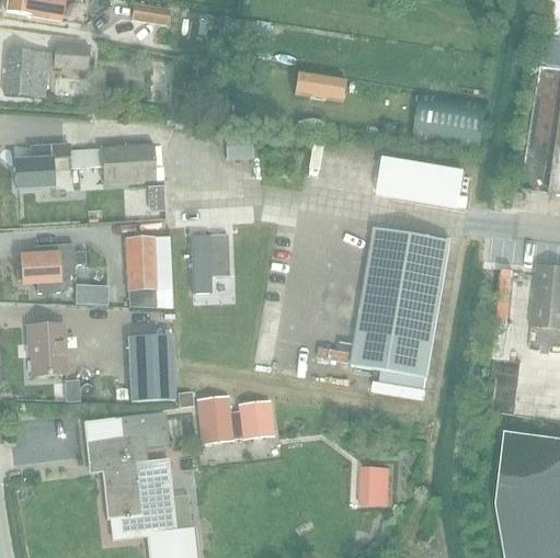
[(9,0),(8,9),(34,13),(34,14),(63,19),(66,0),(9,0)]
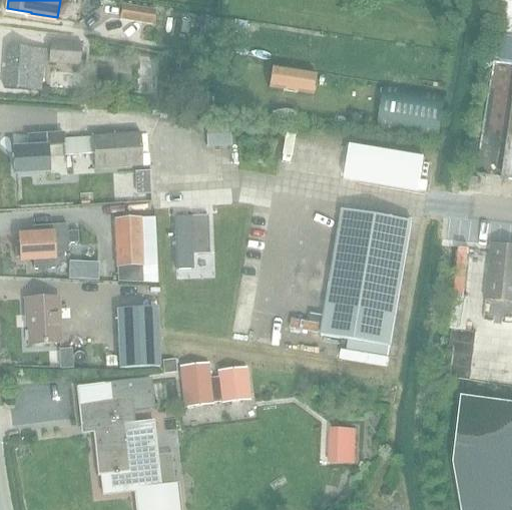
[(156,7),(124,2),(122,16),(153,22),(156,7)]
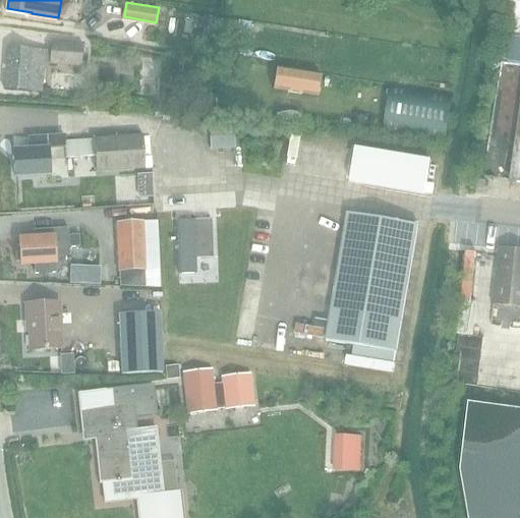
[(222,17),(221,27),(235,31),(237,20),(222,17)]
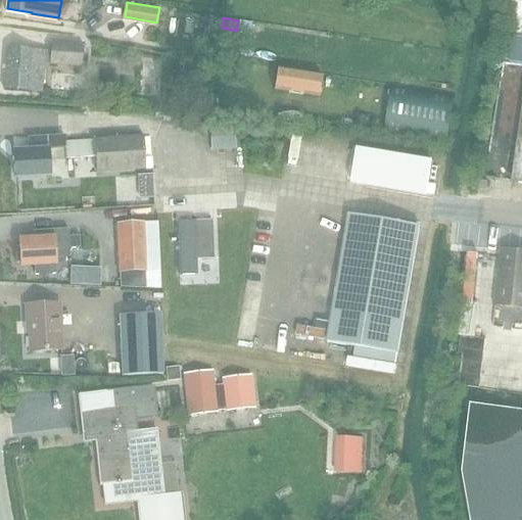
[(239,18),(238,28),(250,30),(252,20),(239,18)]
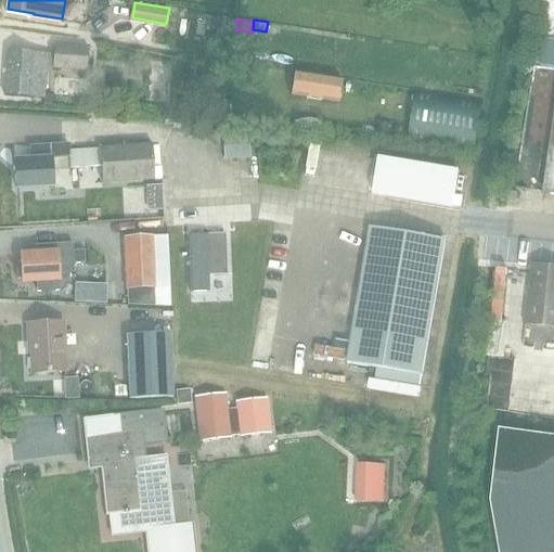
[(7,91),(46,94),(48,60),(54,60),(54,64),(88,66),(89,42),(56,40),(55,53),(49,52),(49,50),(10,47),(7,91)]
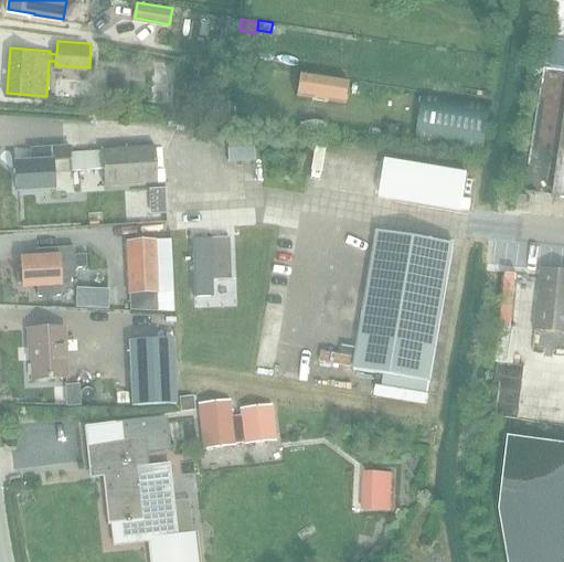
[(300,72),(297,95),(344,102),(348,78),(300,72)]
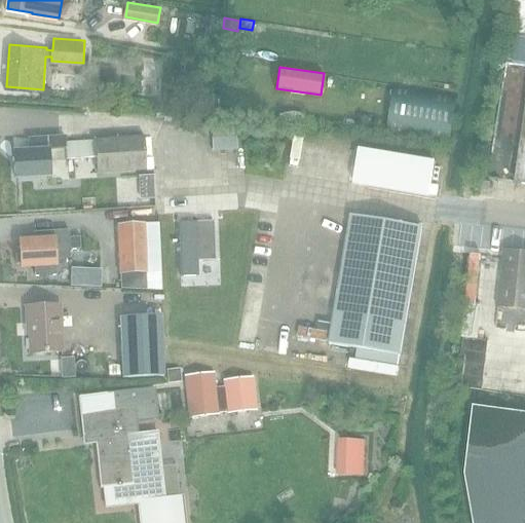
[(389,131),(449,140),(456,94),(398,84),(389,131)]
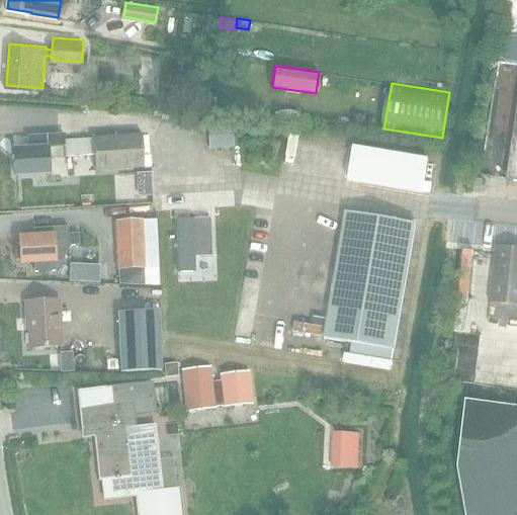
[(516,113),(515,122),(507,177),(516,178),(516,113)]
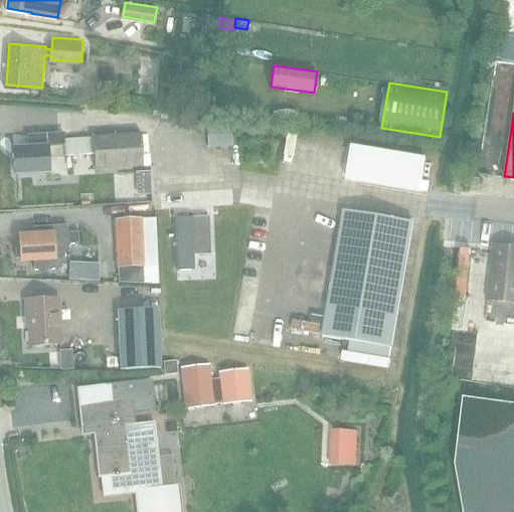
[(230,124),(207,126),(208,146),(231,144),(230,124)]
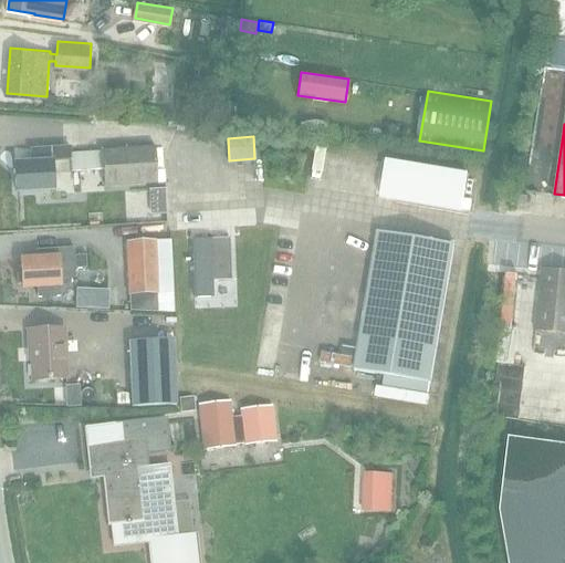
[(103,148),(71,149),(71,145),(33,146),(33,159),(16,160),(17,188),(54,186),(54,170),(72,169),(72,168),(104,166),(105,184),(158,180),(156,145),(103,148)]
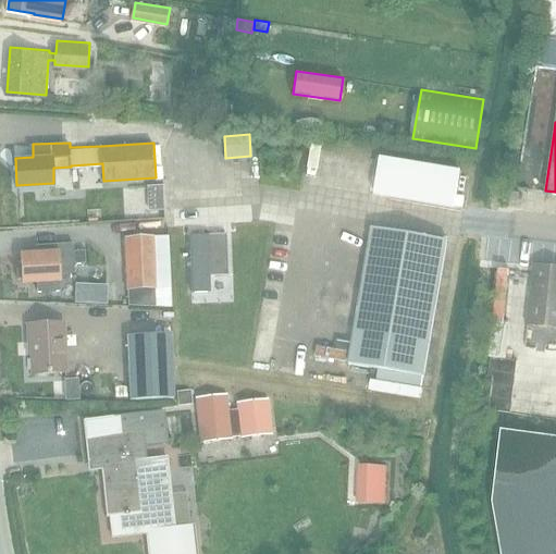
[(381,159),(374,194),(455,207),(461,172),(381,159)]
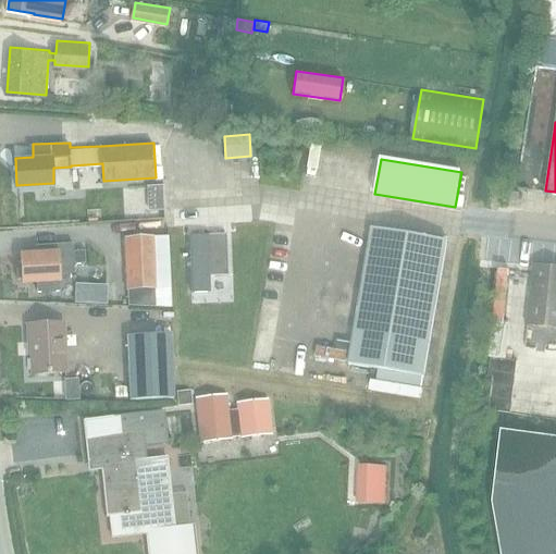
[(511,199),(519,201),(521,193),(513,191),(511,199)]
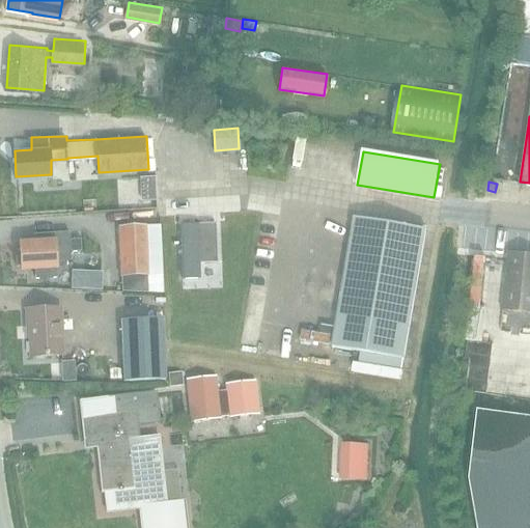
[(333,344),(405,357),(427,226),(356,214),(337,325),(335,333),(333,344)]
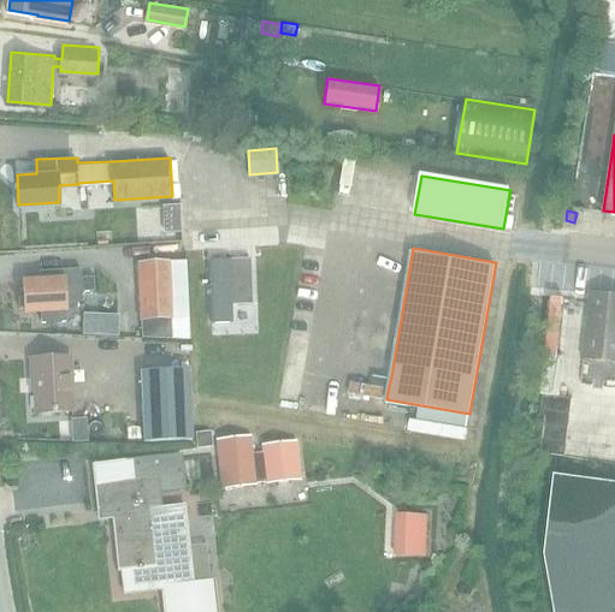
[(250,255),(210,257),(212,320),(232,320),(231,302),(252,302),(250,255)]
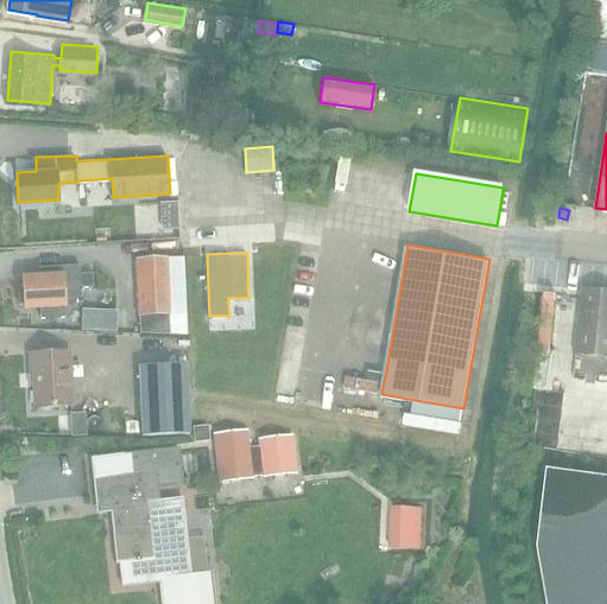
[(169,255),(136,256),(138,315),(171,313),(169,255)]
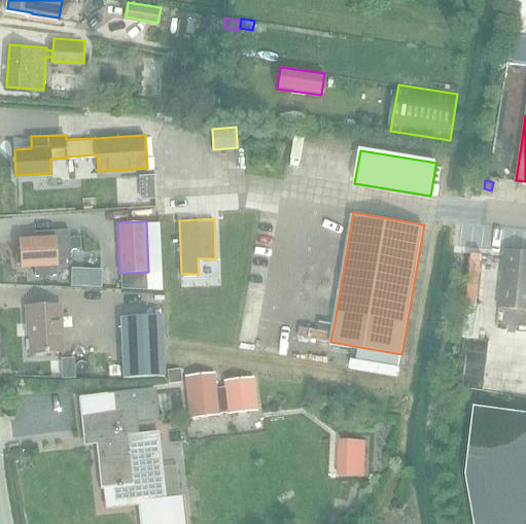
[(34,238),(21,239),(22,266),(36,265),(36,273),(56,272),(56,264),(57,264),(57,262),(66,260),(66,255),(71,255),(71,247),(81,246),(80,234),(70,235),(69,228),(34,230),(34,238)]
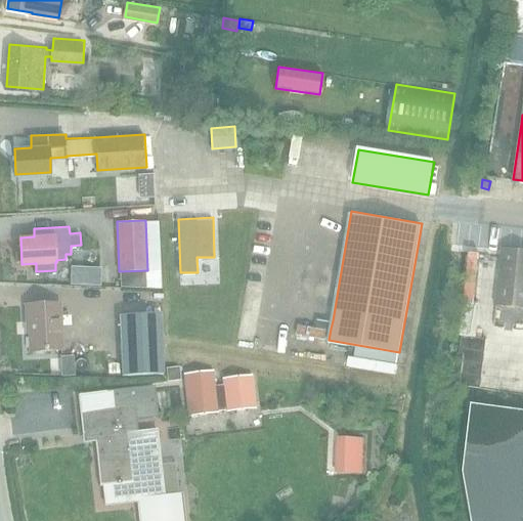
[(522,249),(503,247),(497,305),(522,307),(522,249)]
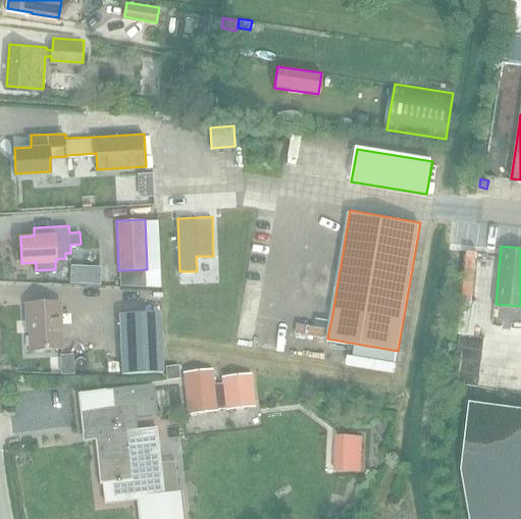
[(100,272),(86,273),(87,283),(101,282),(100,272)]
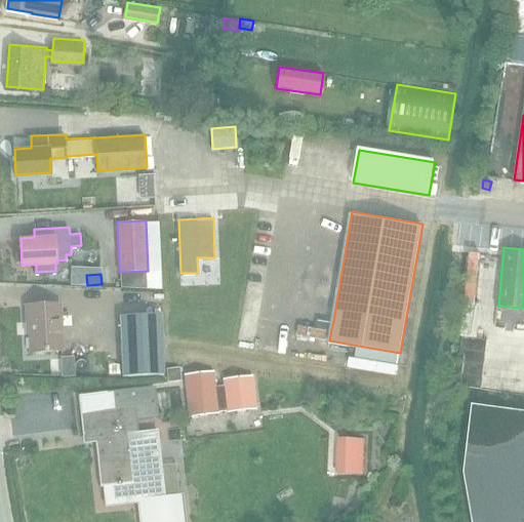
[(462,299),(458,333),(476,335),(480,302),(462,299)]
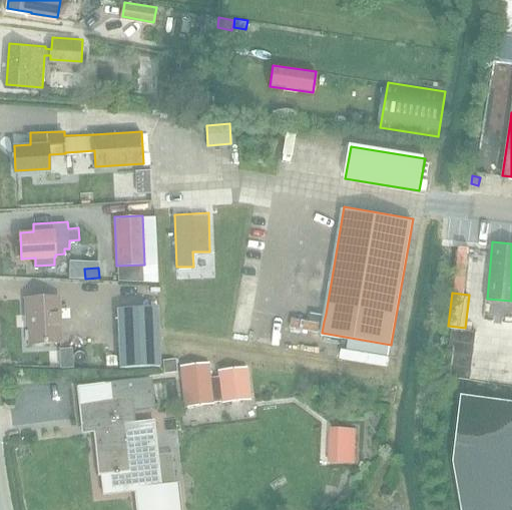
[(26,297),(27,313),(29,312),(30,342),(33,342),(35,344),(43,344),(44,342),(61,341),(59,296),(26,297)]
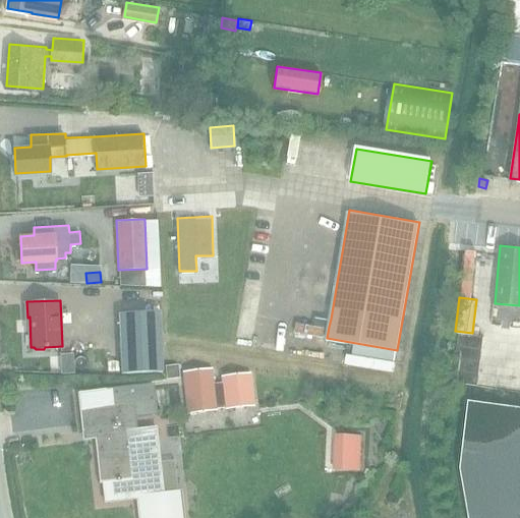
[(119,310),(122,371),(163,370),(160,309),(119,310)]
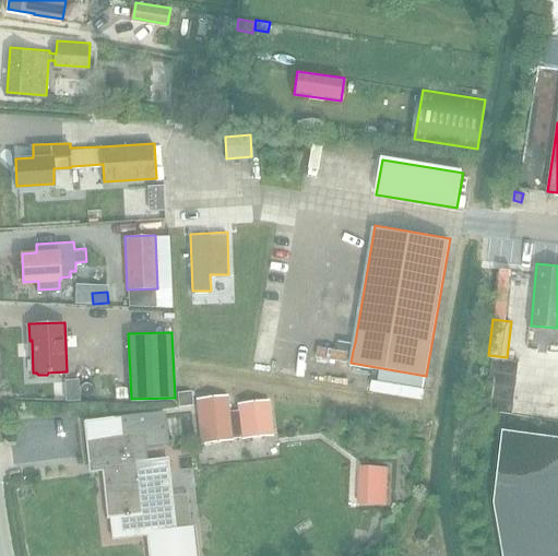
[(340,339),(337,349),(353,351),(355,342),(340,339)]
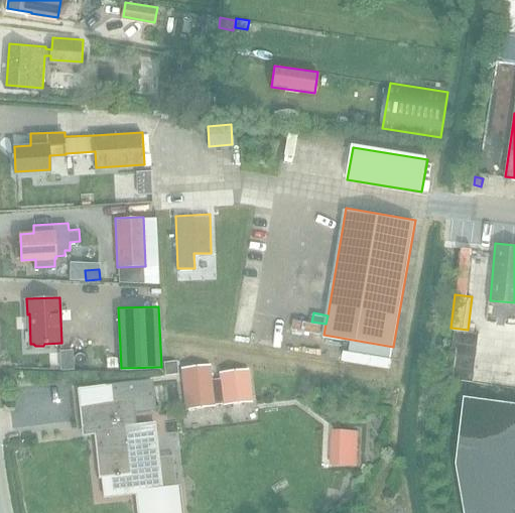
[(72,349),(59,350),(60,368),(73,368),(72,349)]
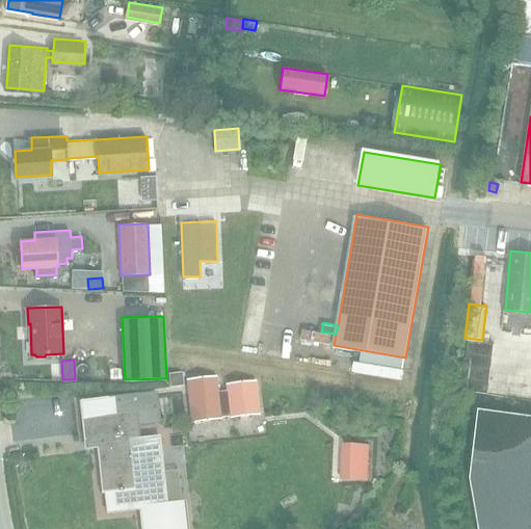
[(181,370),(167,372),(169,386),(182,385),(181,370)]
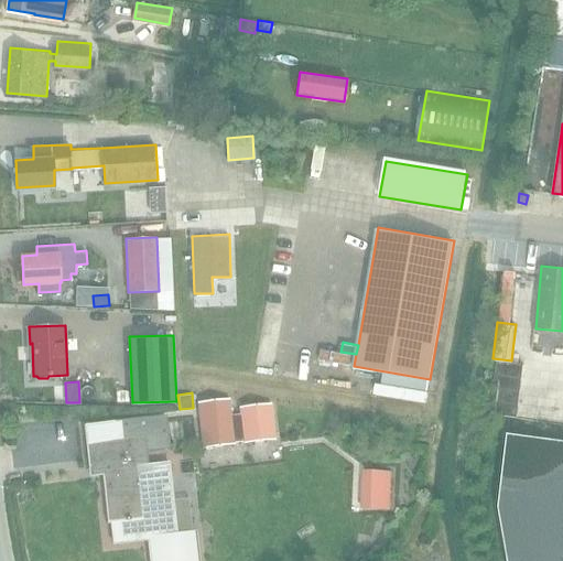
[(230,397),(197,400),(203,446),(274,438),(271,401),(239,405),(240,412),(233,412),(230,397)]
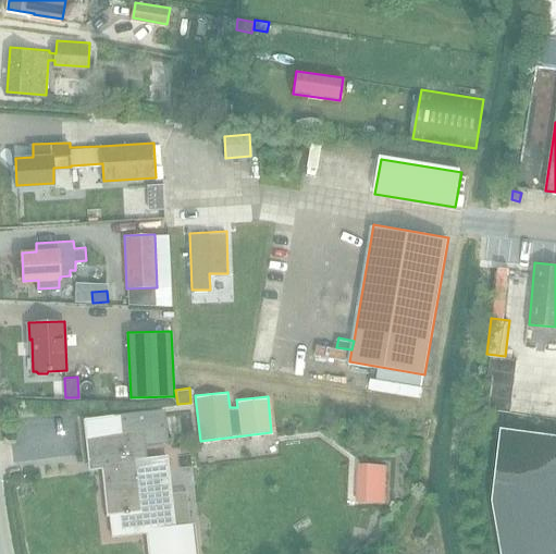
[(122,434),(88,439),(90,459),(103,458),(109,514),(110,514),(112,534),(148,531),(150,553),(194,553),(192,522),(175,525),(168,455),(145,457),(144,444),(170,441),(165,407),(120,413),(122,434)]
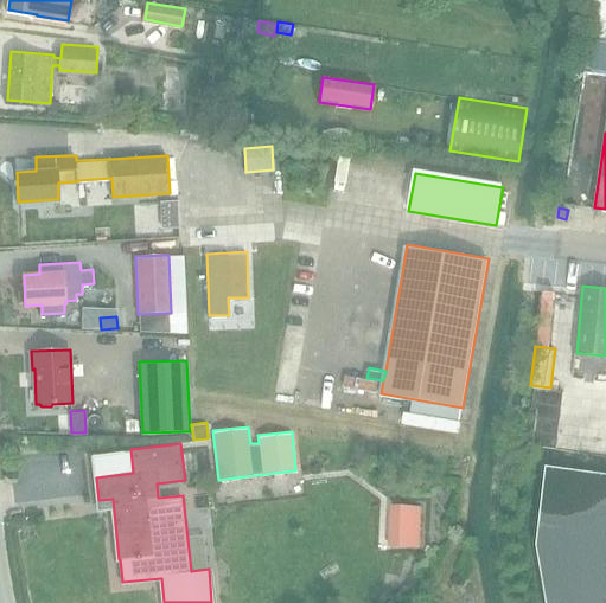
[(538,545),(548,602),(605,602),(605,473),(547,466),(538,545)]
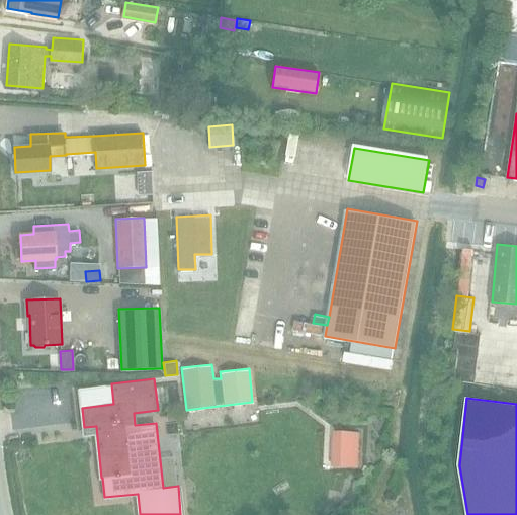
[(335,431),(334,461),(360,462),(361,432),(355,431),(353,431),(335,431)]
